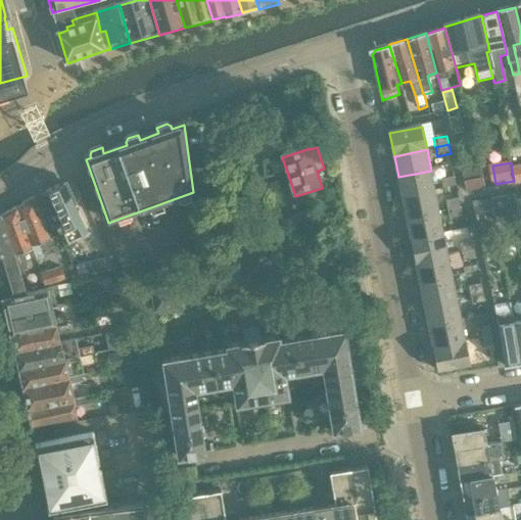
[(467,192),(484,190),(480,170),(462,173),(467,192)]
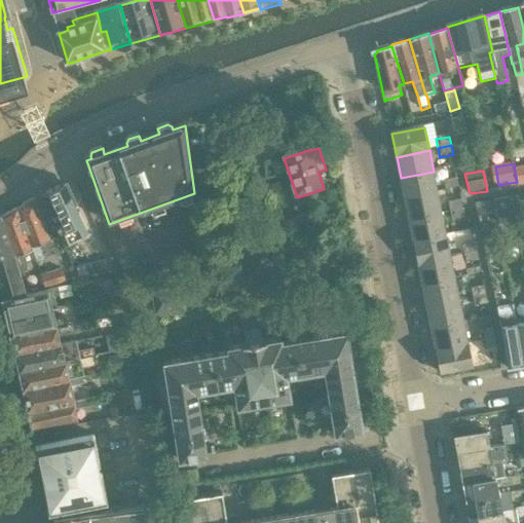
[(401,178),(405,200),(438,193),(434,172),(401,178)]
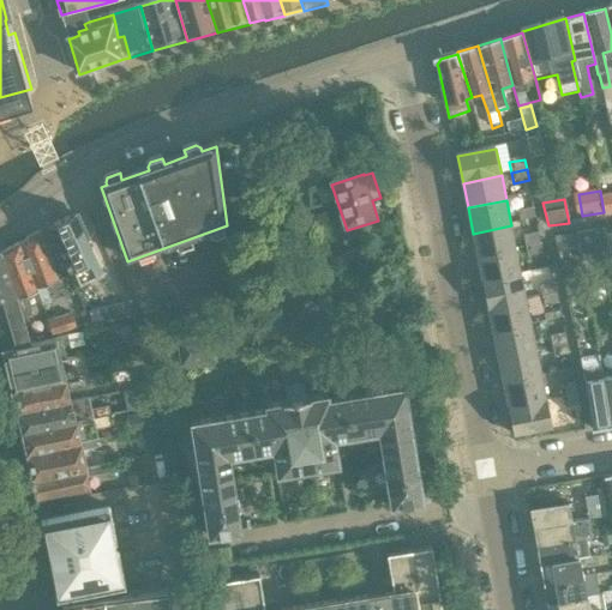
[(520,213),(521,223),(537,221),(535,210),(520,213)]
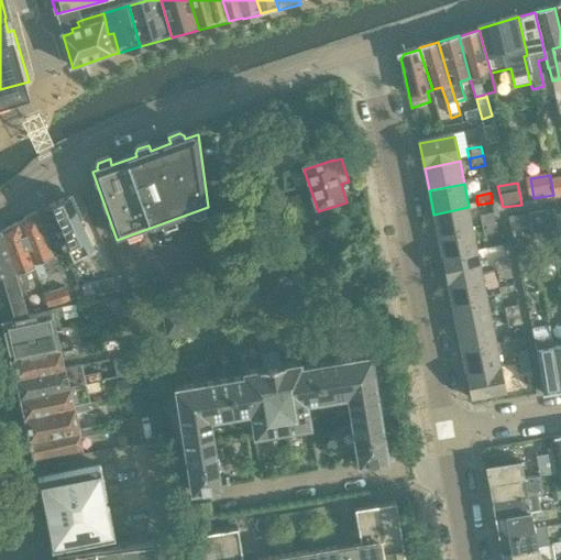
[(70,199),(46,210),(70,262),(72,262),(92,252),(95,251),(94,250),(89,241),(81,222),(84,221),(74,198),(70,199)]
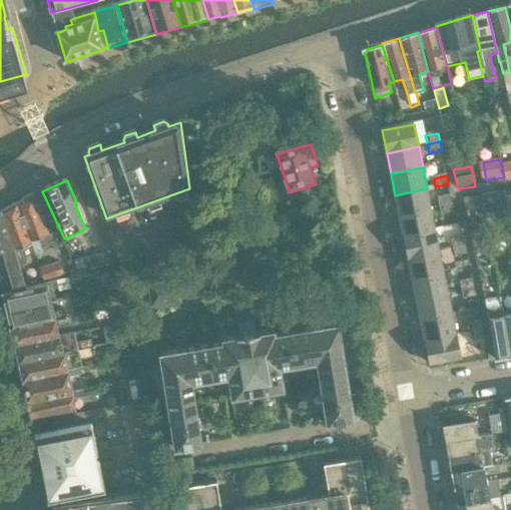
[(395,195),(400,216),(432,209),(427,188),(395,195)]
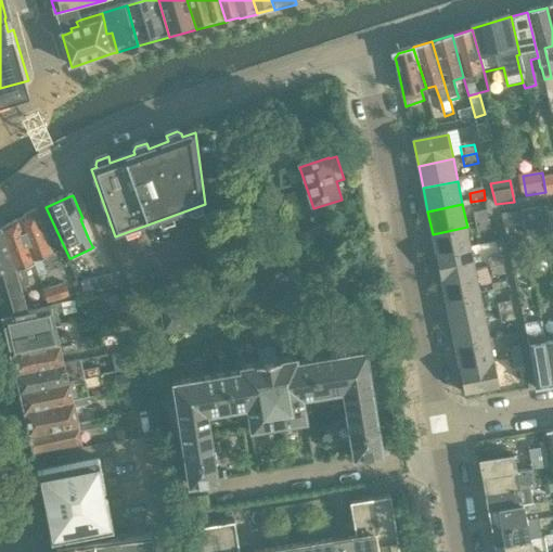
[(37,213),(20,221),(38,276),(39,279),(48,277),(41,259),(54,255),(48,238),(37,213)]
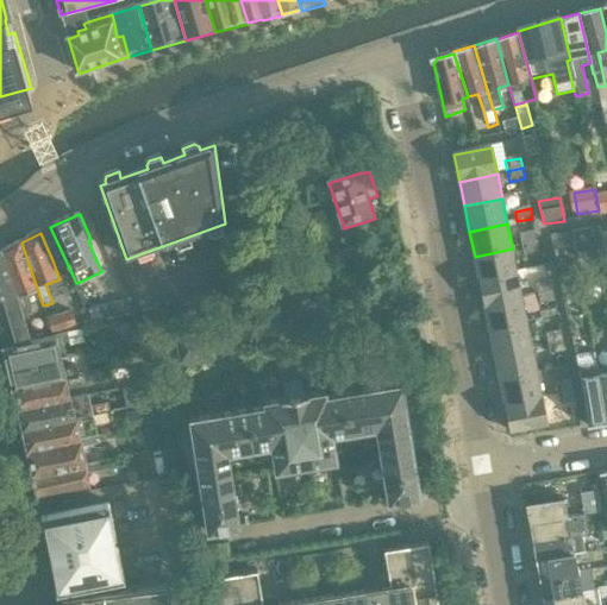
[(520,237),(523,247),(538,244),(536,233),(520,237)]
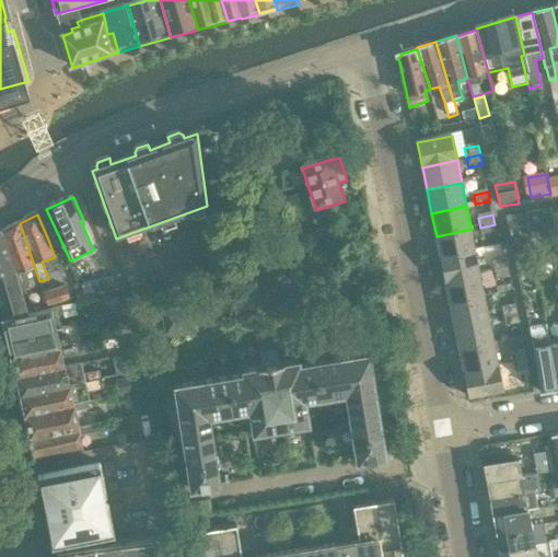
[(20,223),(2,233),(22,293),(31,291),(27,281),(38,278),(20,223)]
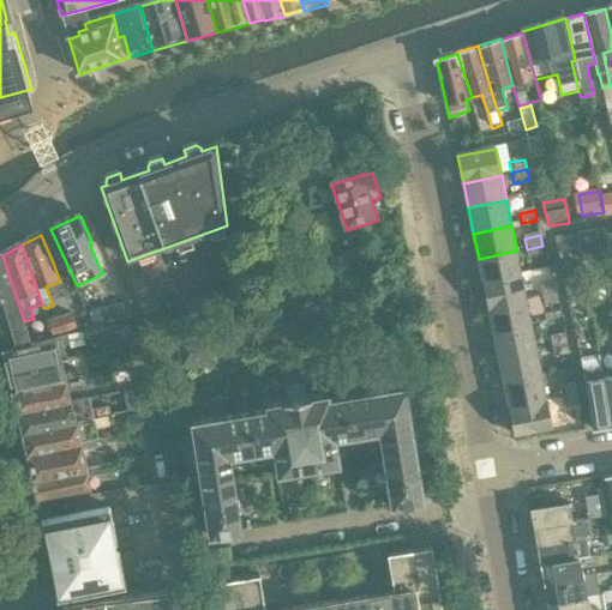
[(543,246),(527,249),(529,259),(545,257),(543,246)]
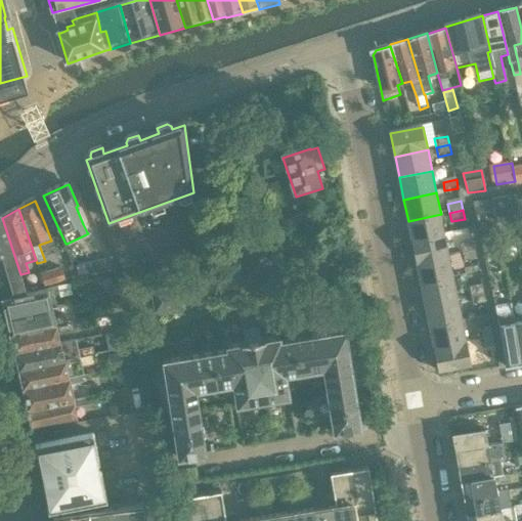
[(408,221),(412,243),(445,235),(441,214),(408,221)]
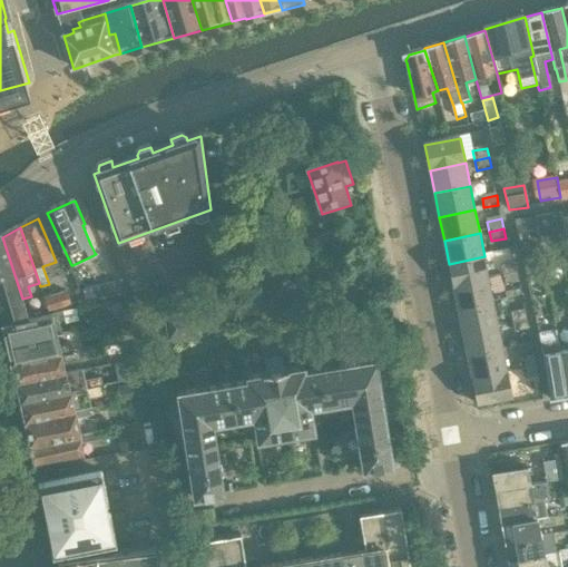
[(359,236),(350,238),(352,252),(361,250),(359,236)]
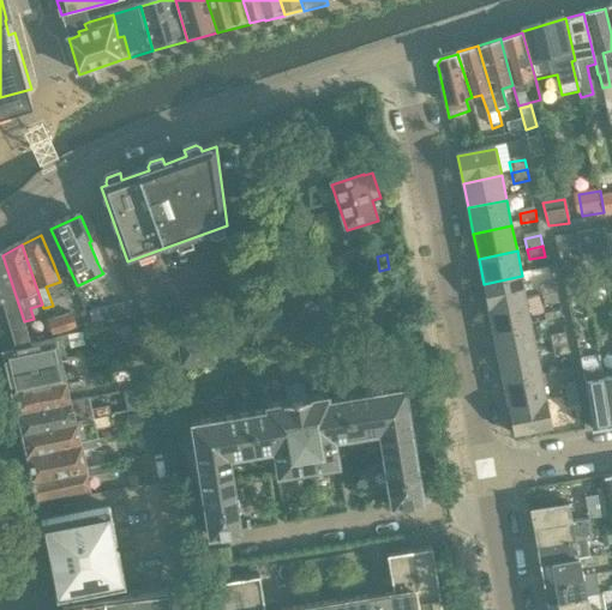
[(0,257),(0,339),(4,352),(18,350),(33,346),(28,334),(28,333),(27,330),(24,321),(3,255),(0,257)]
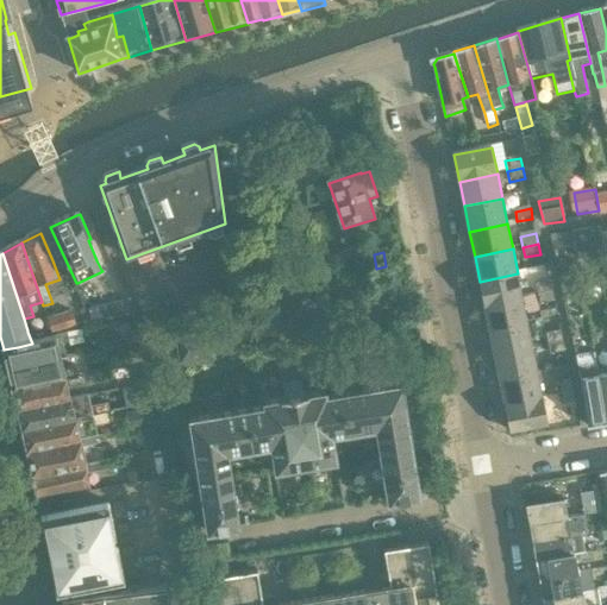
[(374,254),(364,256),(367,270),(376,269),(374,254)]
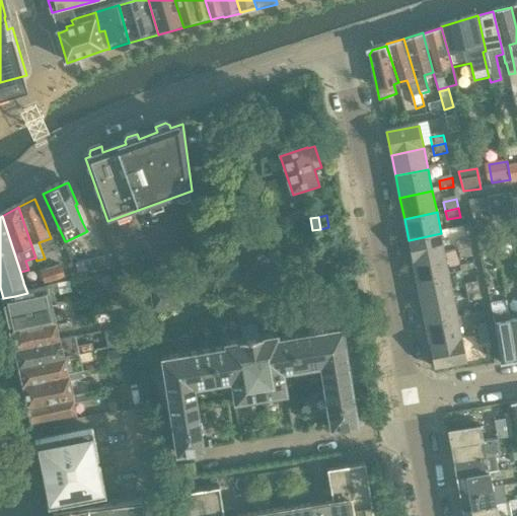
[(409,240),(413,262),(445,254),(441,233),(409,240)]
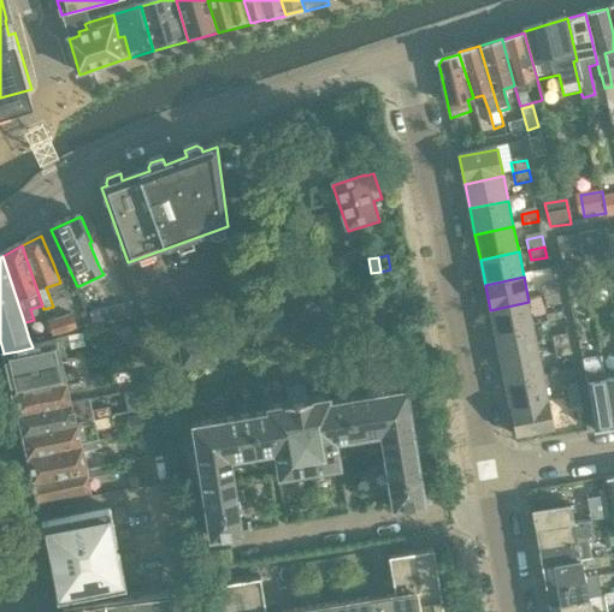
[(543,289),(545,299),(560,296),(558,285),(543,289)]
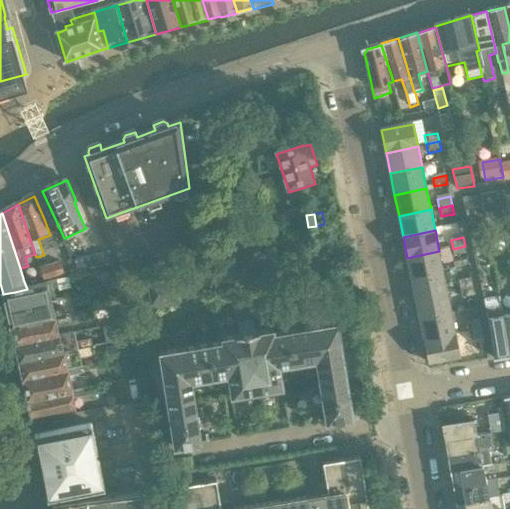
[(465,246),(453,249),(454,257),(467,255),(465,246)]
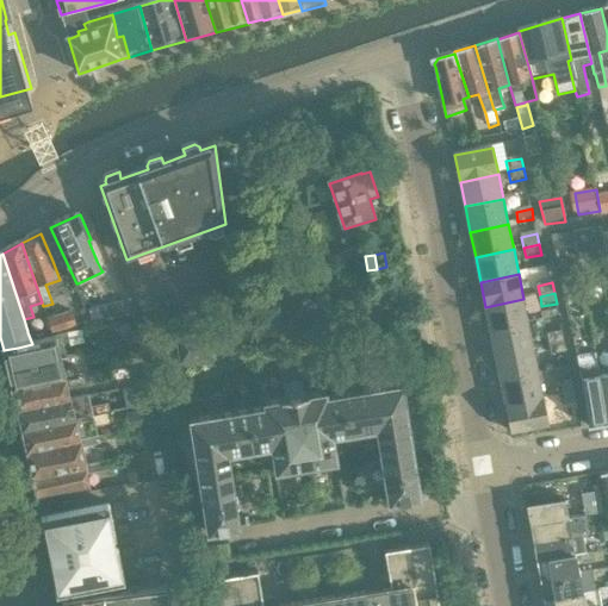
[(485,307),(491,332),(529,325),(523,299),(485,307)]
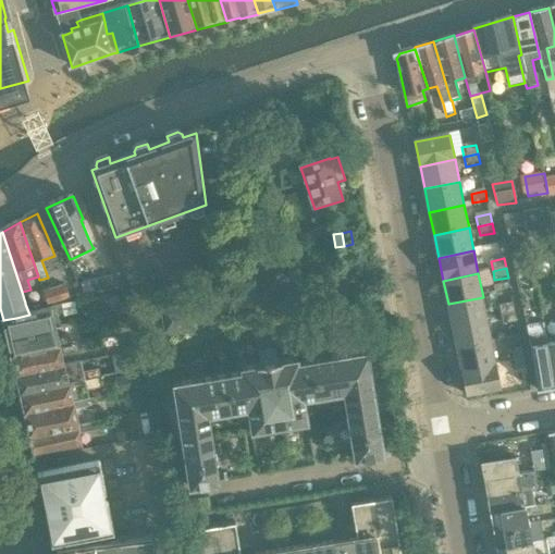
[(65,286),(45,294),(49,307),(71,299),(65,286)]
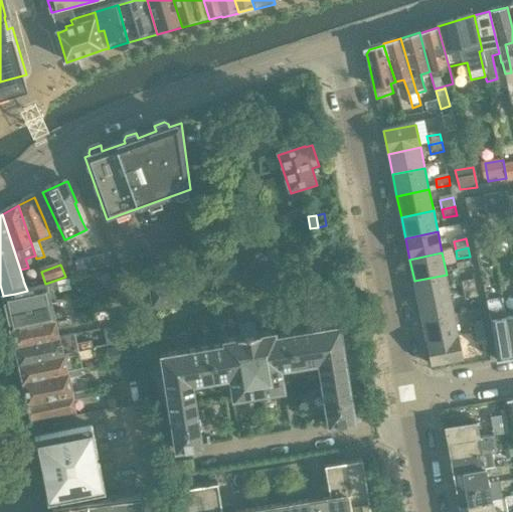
[(414,281),(418,302),(451,296),(447,275),(414,281)]
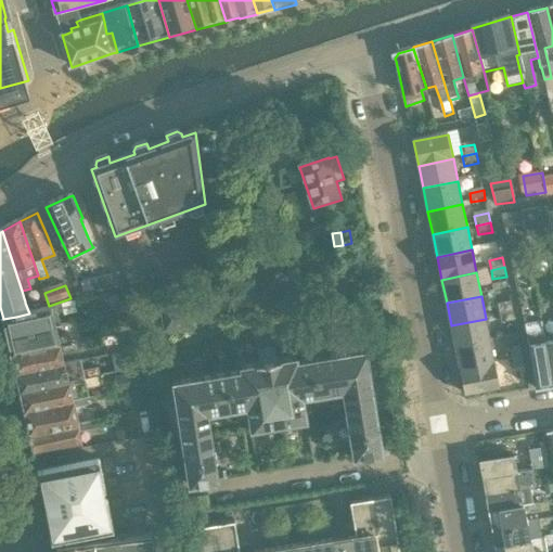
[(16,317),(3,319),(8,338),(56,328),(54,316),(68,312),(69,316),(76,315),(75,311),(74,304),(29,313),(16,317)]
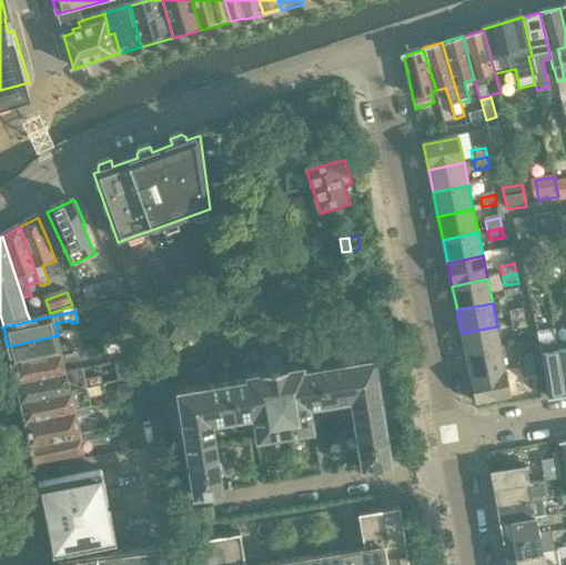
[(511,313),(512,323),(526,320),(524,311),(511,313)]
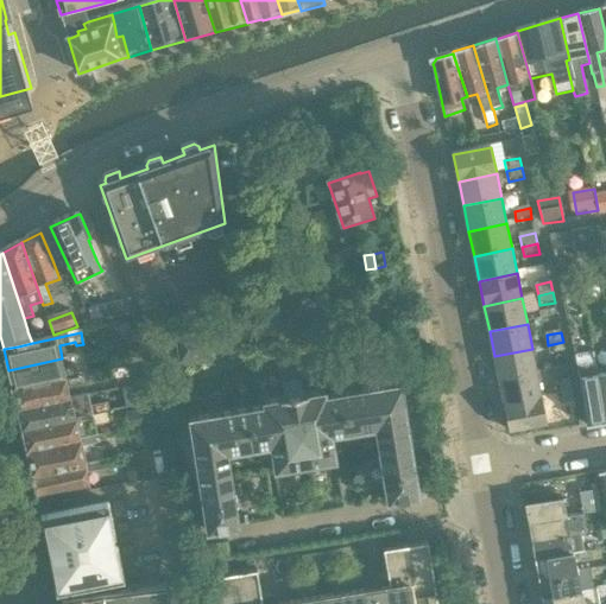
[(210,335),(178,339),(182,363),(215,358),(210,335)]
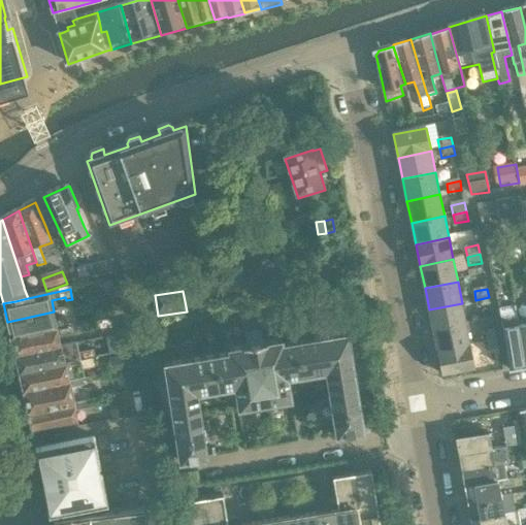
[(489,297),(475,300),(478,309),(491,306),(489,297)]
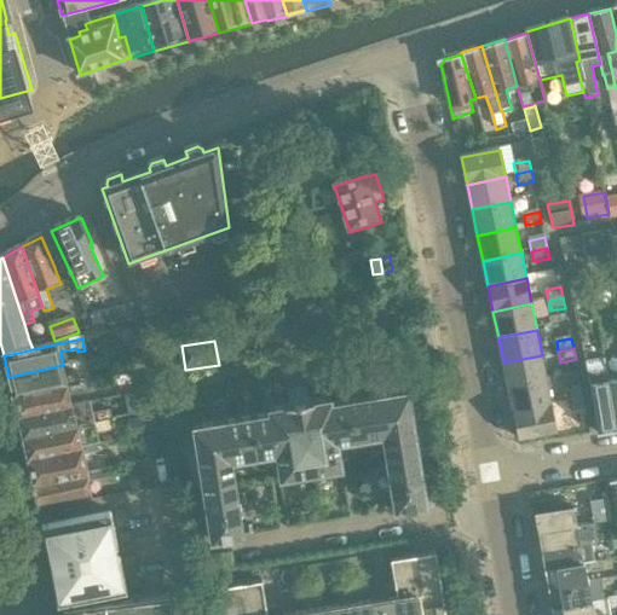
[(151,353),(155,367),(165,364),(160,350),(151,353)]
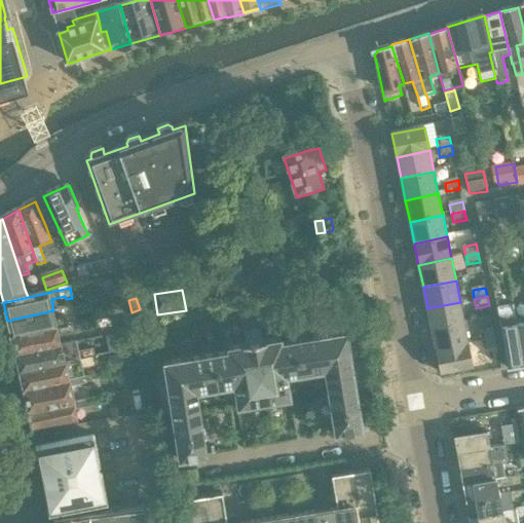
[(427,308),(432,331),(464,324),(460,302),(427,308)]
